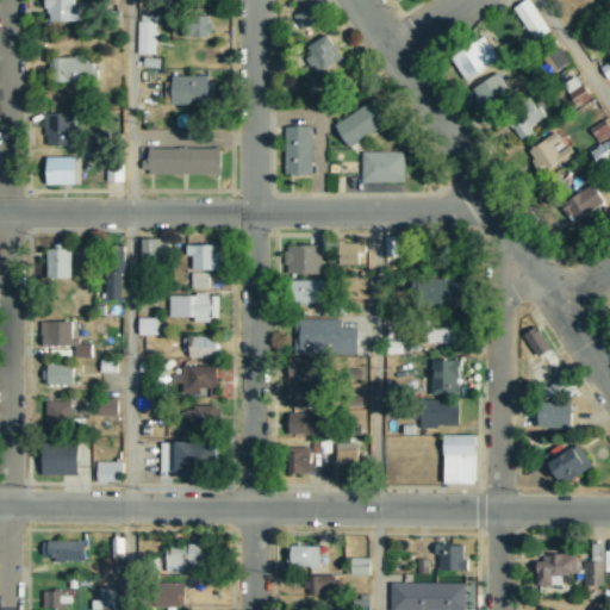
[(50,22),(81,22),(80,10),(75,10),(74,0),(44,0),(45,10),(49,10),(50,22)]
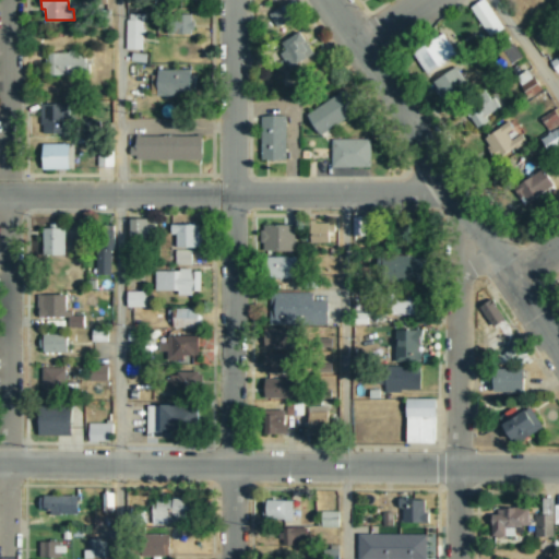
[(275,25),(302,13),(296,0),(269,13),(275,25)]
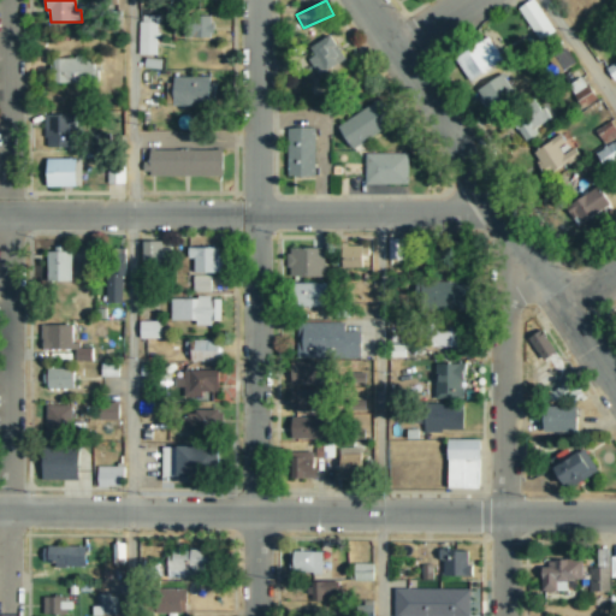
[(554,31),(535,0),(531,0),(519,7),(538,41),(554,31)]
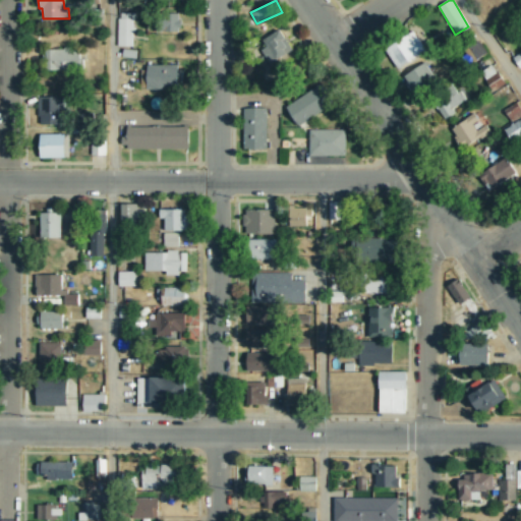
[(133,47),(133,13),(118,13),(117,46),(133,47)]
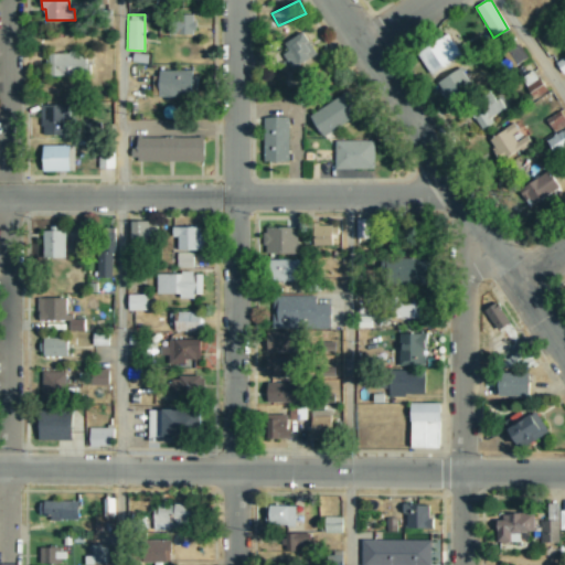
[(179,34),(195,34),(194,16),(178,16),(179,34)]
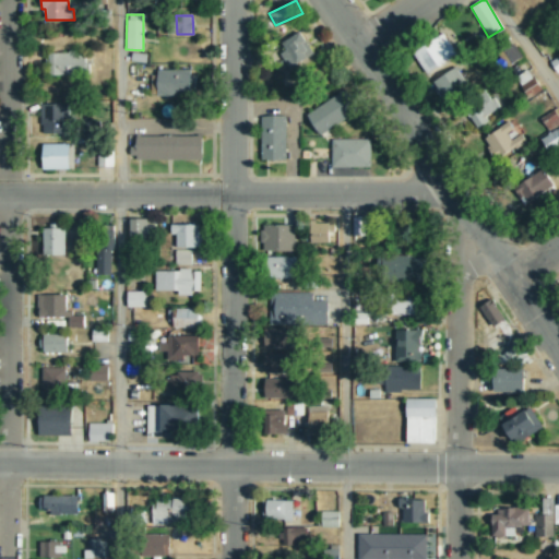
[(313,54),(300,31),(278,43),(292,66),(313,54)]
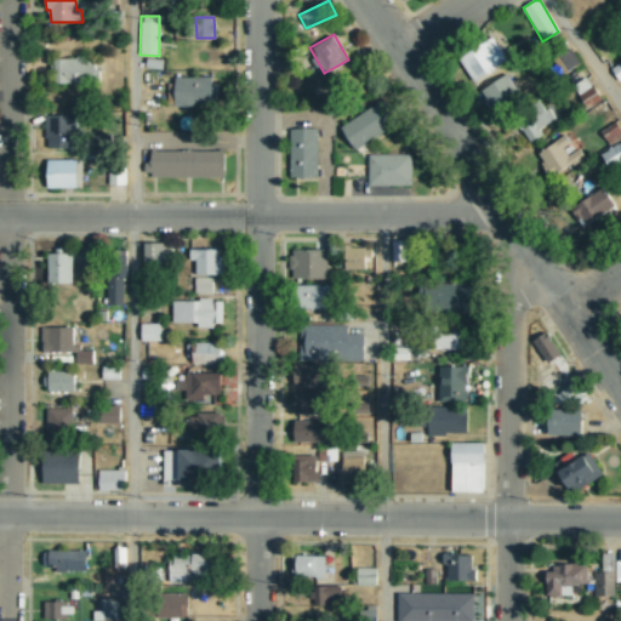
[(476,83),(508,60),(494,38),(460,61),(476,83)]
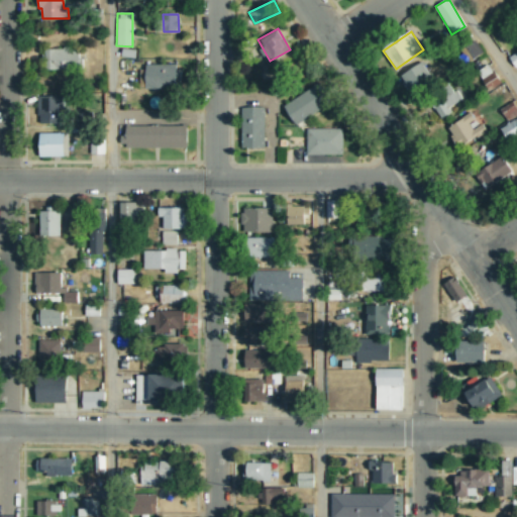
[(81,48),(46,47),(45,69),(80,70),(81,48)]
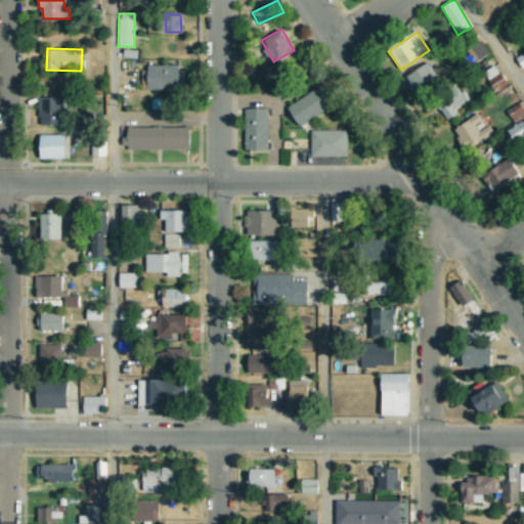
[(413,94),(438,80),(428,63),(403,78),(413,94)]
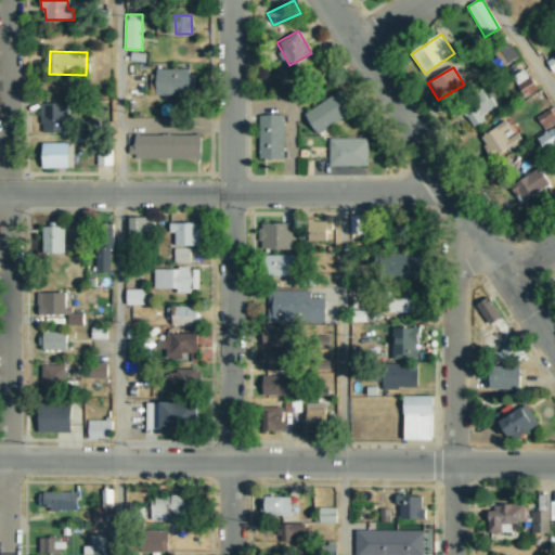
[(512,77),(525,98),(538,89),(525,68),(512,77)]
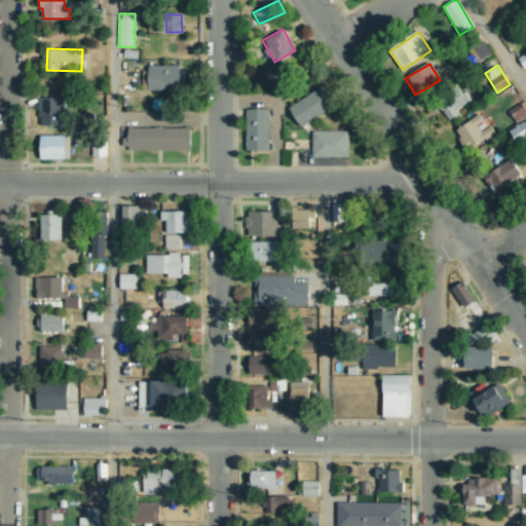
[(184,89),(183,66),(149,67),(149,90),(184,89)]
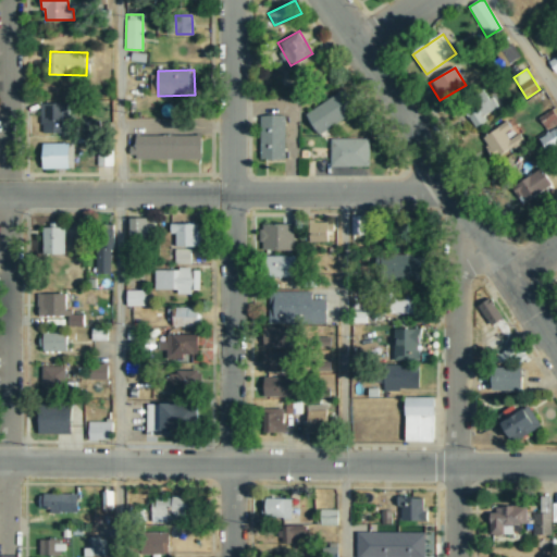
[(355,115),(346,94),(307,109),(317,132),(355,115)]
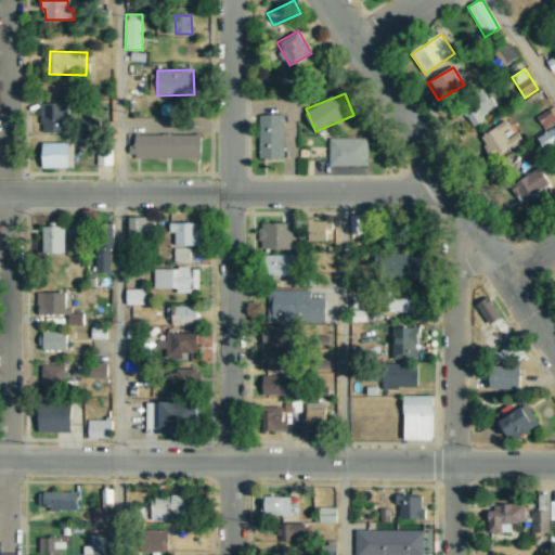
[(474,129),(485,120),(482,116),(495,106),(487,95),(463,114),(474,129)]
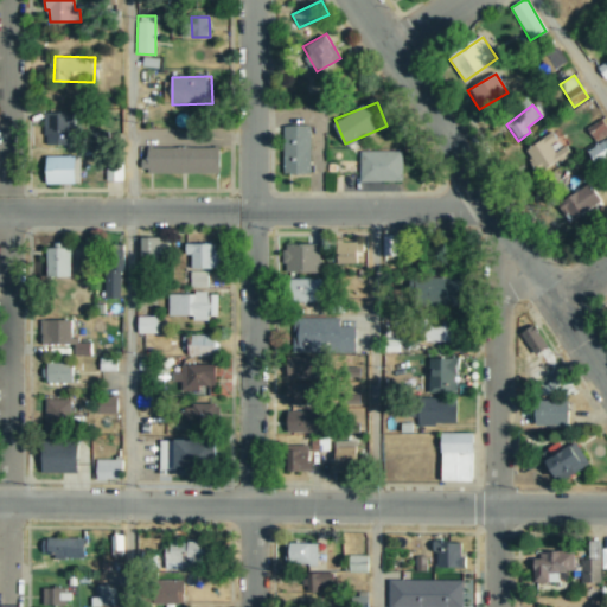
[(71,145),(71,113),(49,113),(48,144),(71,145)]
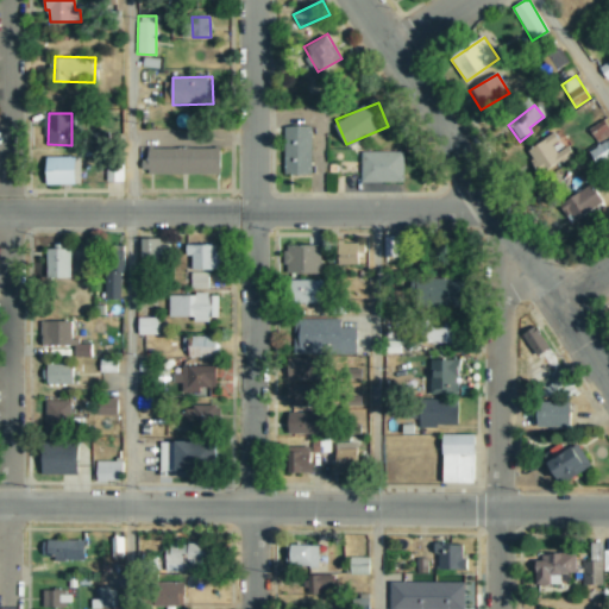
[(598,142),(608,135),(608,127),(604,119),(590,129),(598,142)]
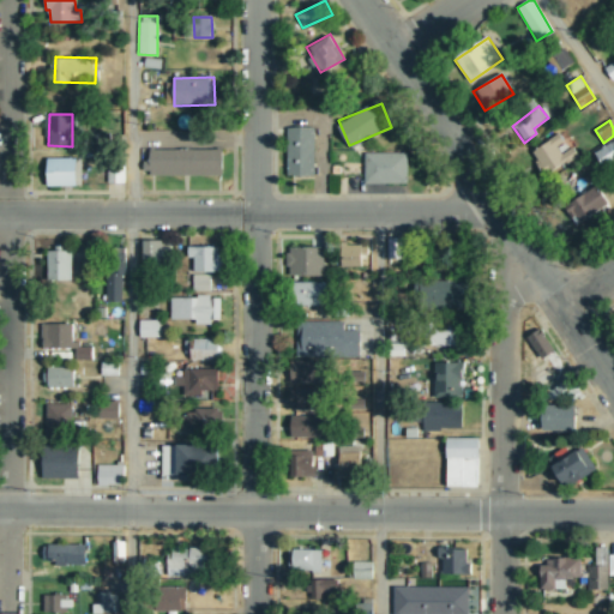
[(315,176),(314,127),(287,127),(288,176),(315,176)]
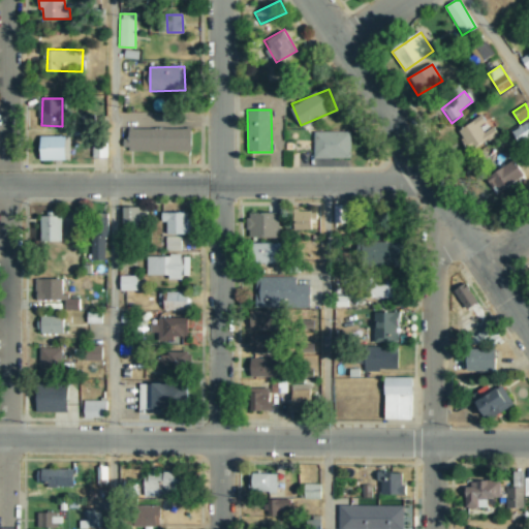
[(486,122),(481,115),(457,129),(468,151),(498,134),(494,126),(484,132),(479,125),(486,122)]
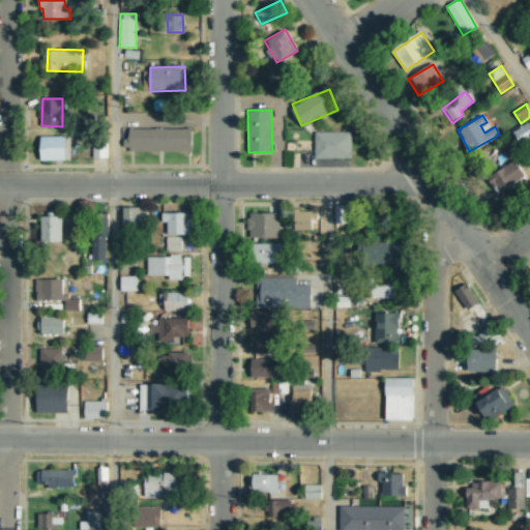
[(529,121),(513,129),(520,145),(529,140),(529,121)]
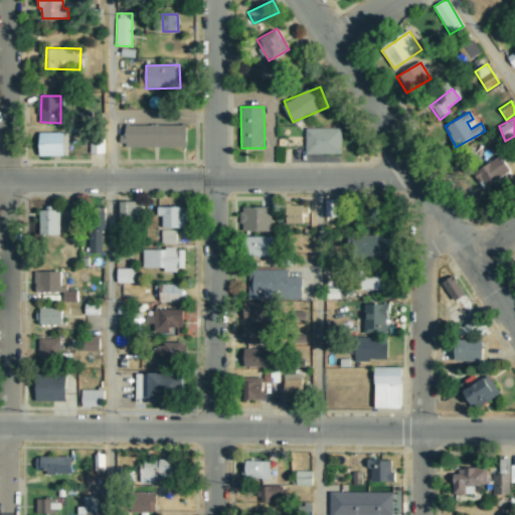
[(187,147),(187,125),(123,126),(123,140),(126,140),(126,147),(187,147)]
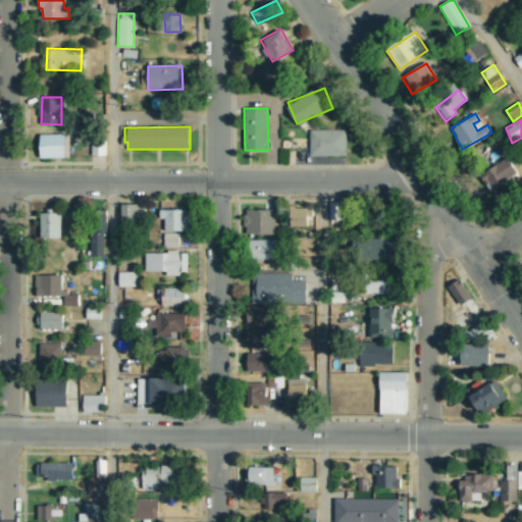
[(310,157),(346,156),(346,129),(309,131),(310,157)]
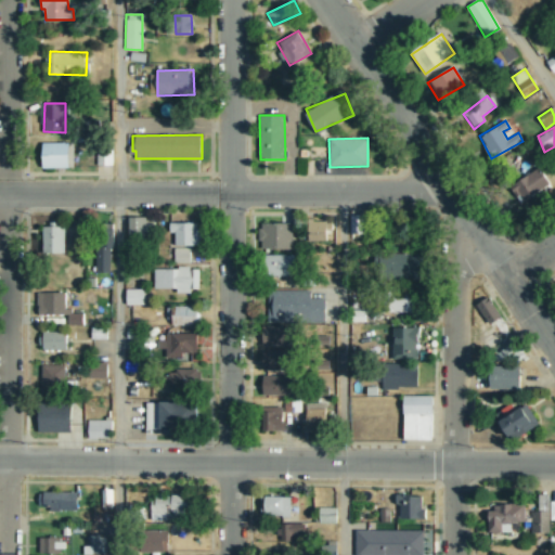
[(43,143),(42,168),(71,168),(71,143),(43,143)]
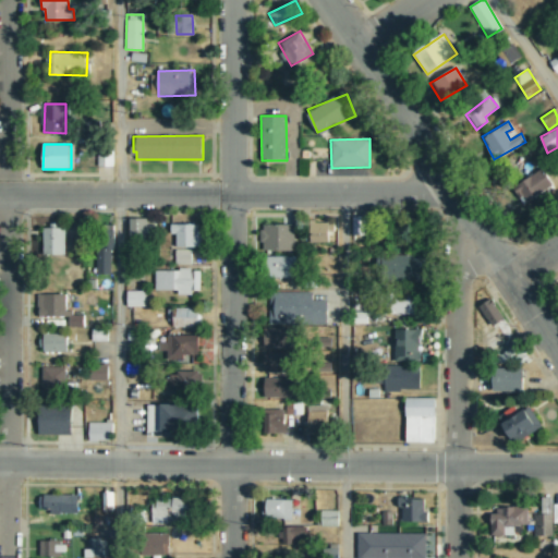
[(554,184),(543,168),(513,187),(524,204),(554,184)]
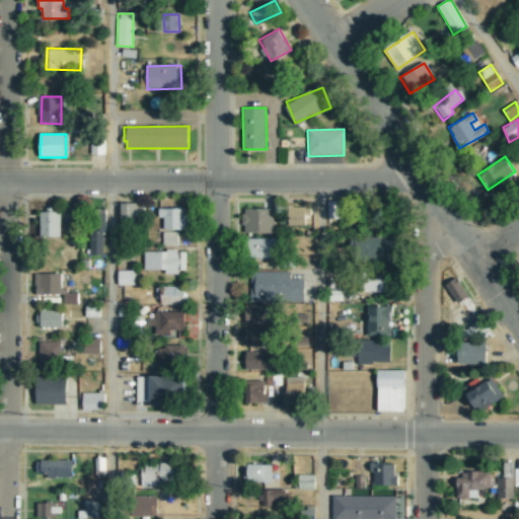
[(327,218),(339,219),(340,201),(327,201),(327,218)]
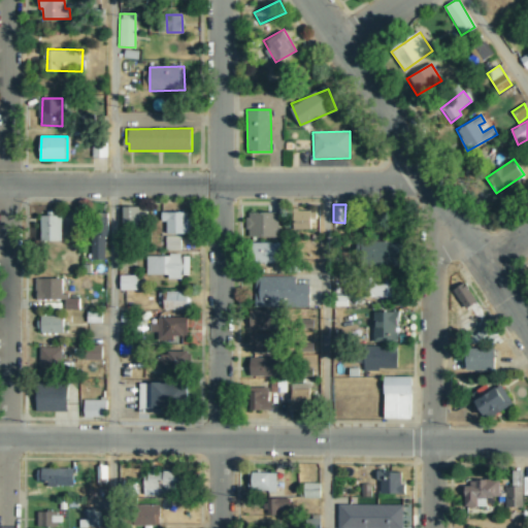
[(147,207),(124,206),(123,228),(146,228),(147,207)]
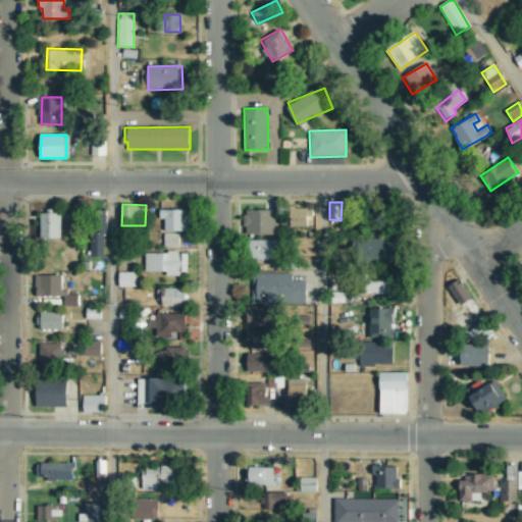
[(291,226),(313,225),(313,209),(290,209),(291,226)]
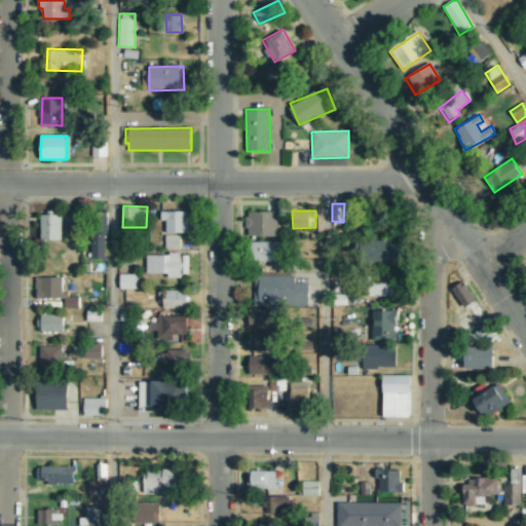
[(188,212),(160,212),(159,222),(164,222),(164,233),(188,233),(188,212)]
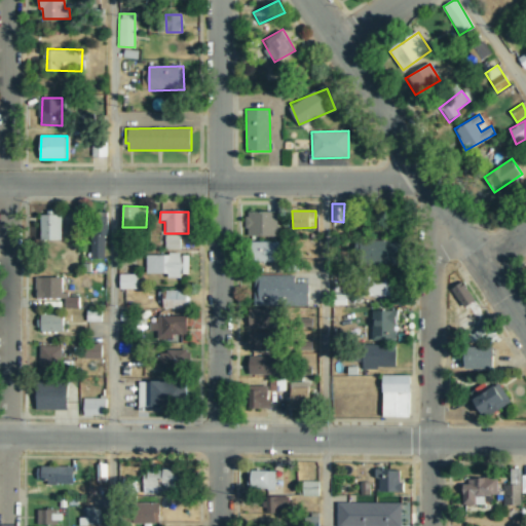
[(276,236),(277,212),(247,212),(247,236),(276,236)]
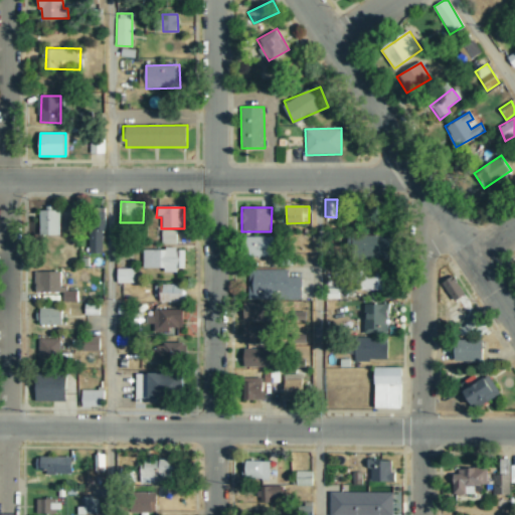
[(60,210),(39,210),(40,236),(60,235),(60,210)]
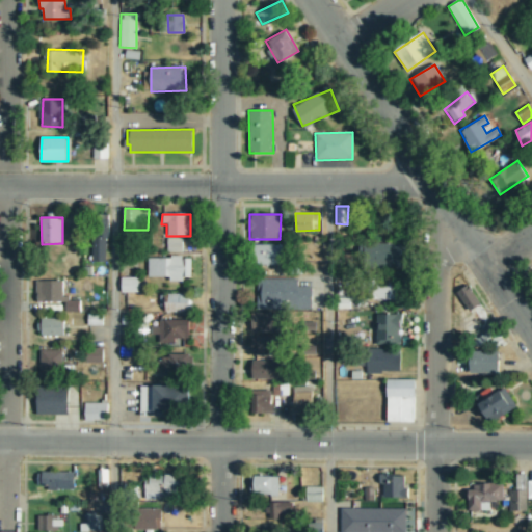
[(105,261),(106,238),(91,238),(91,261),(105,261)]
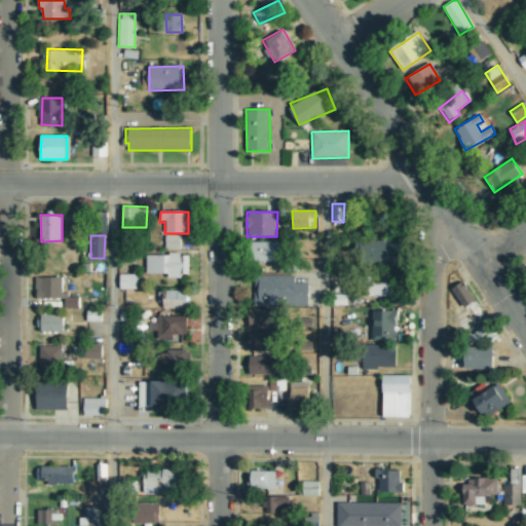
[(355,240),(355,264),(404,263),(403,239),(355,240)]
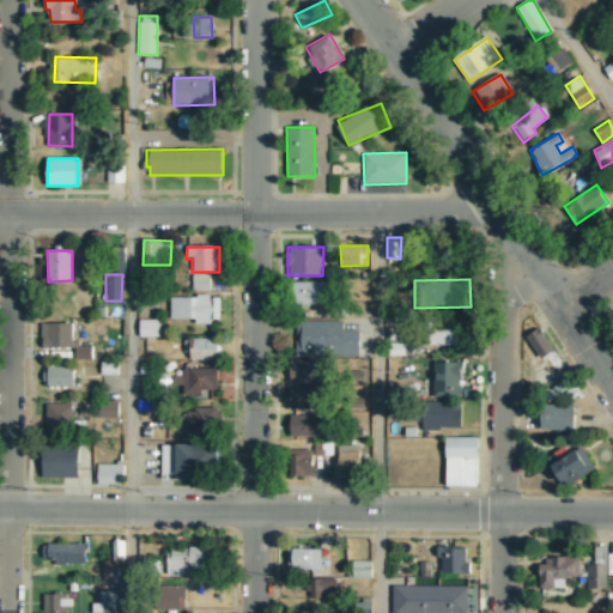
[(328,281),(296,283),(297,305),(329,304),(328,281)]
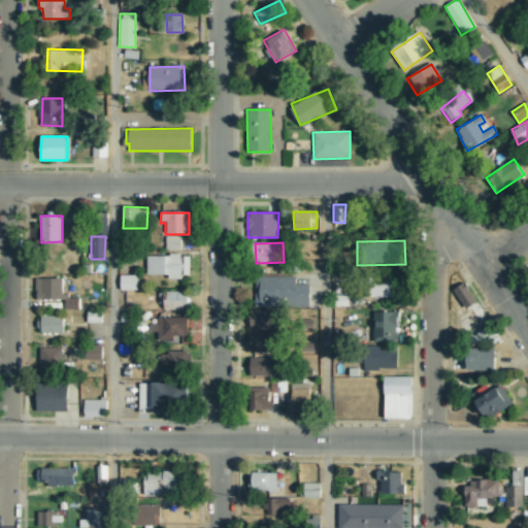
[(187,255),(145,256),(145,275),(167,274),(167,277),(187,277),(187,255)]
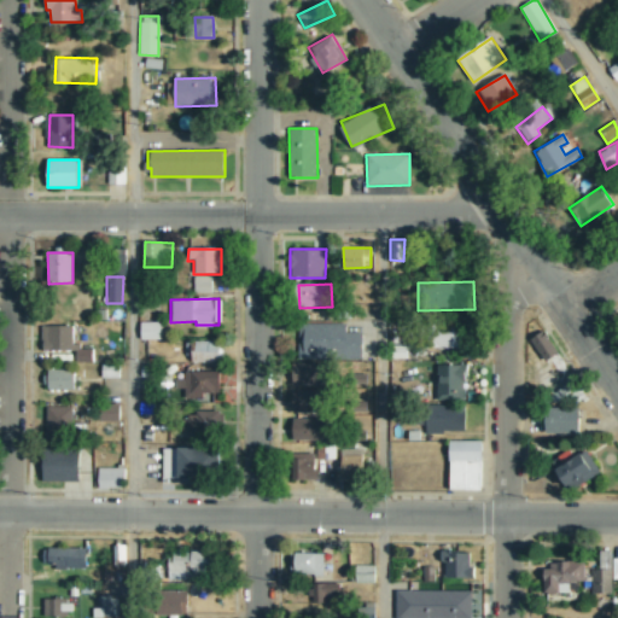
[(159,322),(140,322),(140,340),(159,340),(159,322)]
